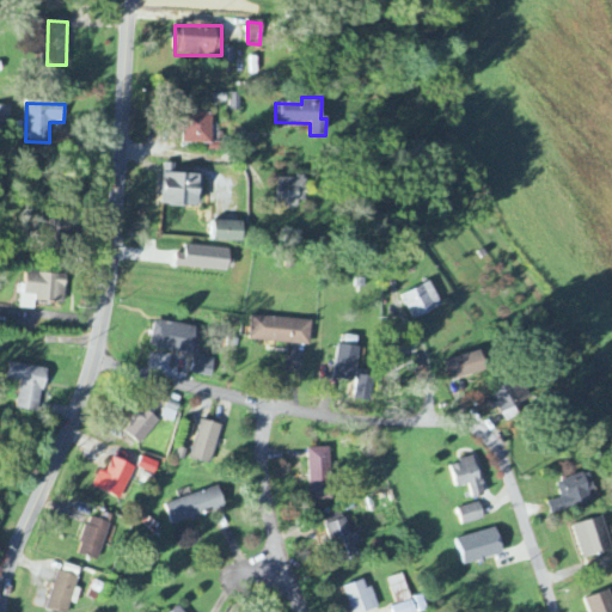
[(11,106),(0,106),(0,124),(11,124),(11,106)]
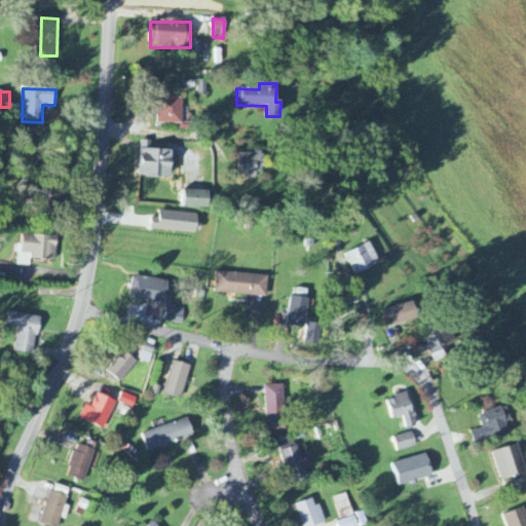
[(157,124),(182,124),(183,99),(158,98),(157,124)]
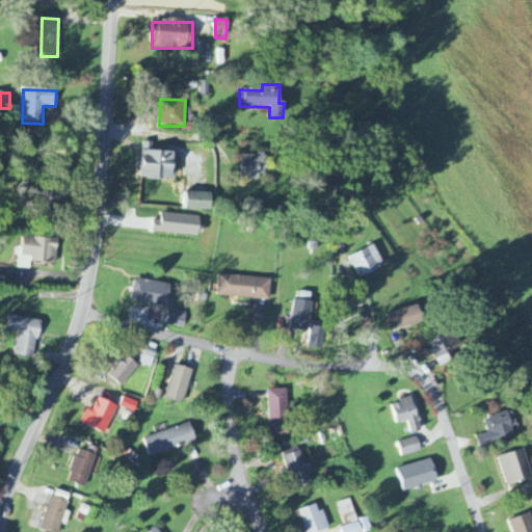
[(153,152),(153,143),(142,143),(141,180),(173,181),(174,153),(153,152)]
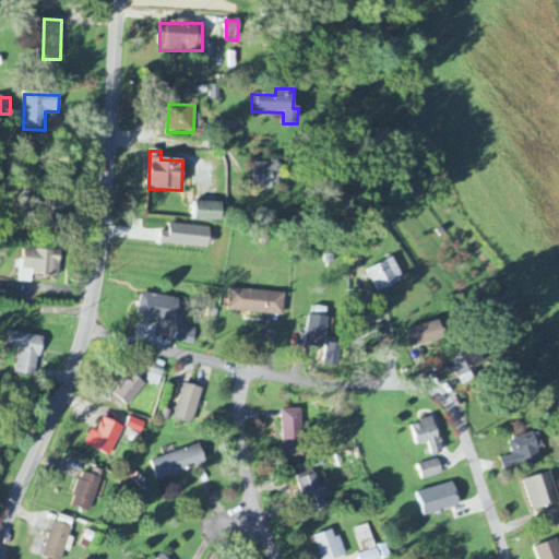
[(278,189),(278,164),(254,164),(253,189),(278,189)]
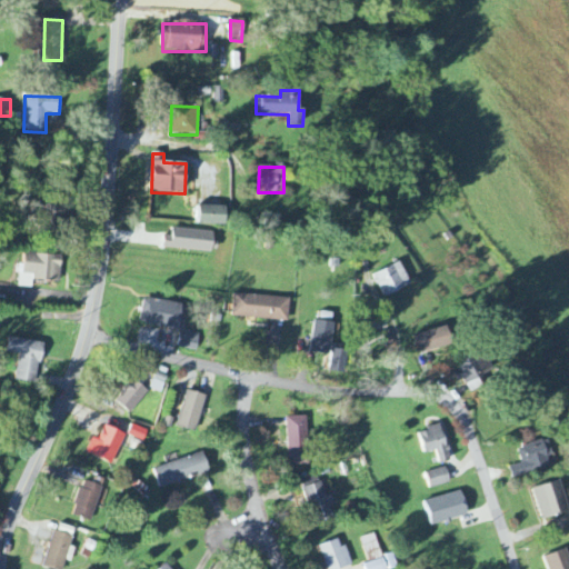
[(65,207),(37,206),(36,231),(63,232),(65,207)]
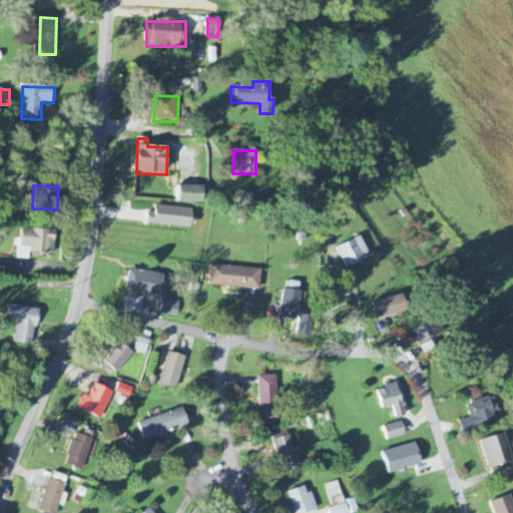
[(204,186),(180,186),(179,203),(203,203),(204,186)]
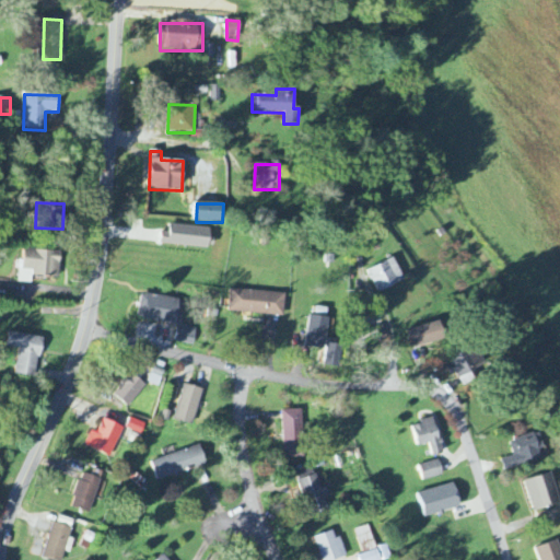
[(170,234),(162,234),(161,246),(209,248),(210,229),(170,226),(170,234)]
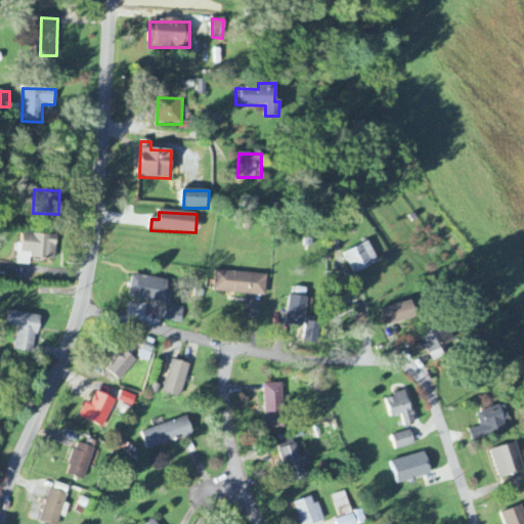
[(30,259),(55,260),(56,236),(20,234),(19,265),(30,266),(30,259)]
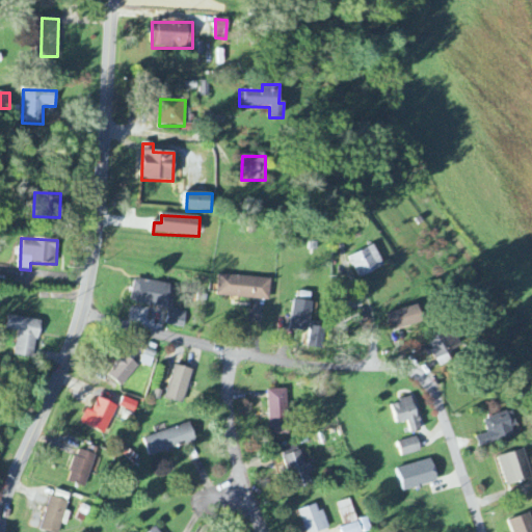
[(358,278),(383,268),(375,247),(349,258),(358,278)]
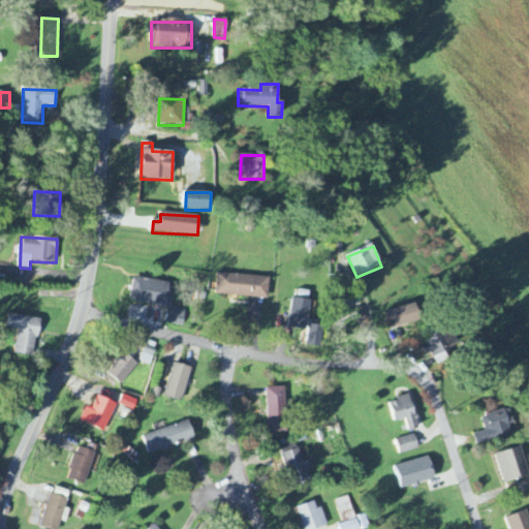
[(269,299),(270,277),(217,275),(216,297),(269,299)]
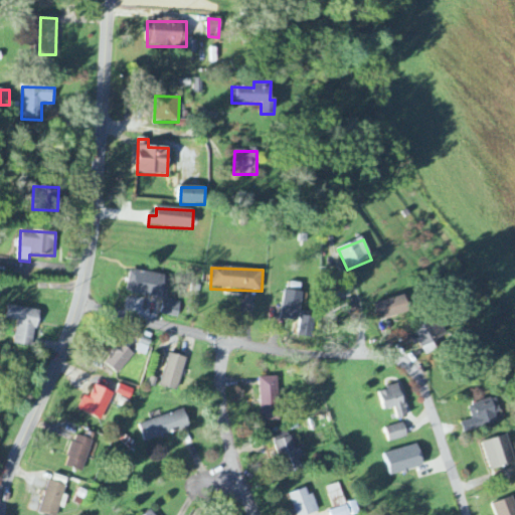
[(169,278),(131,270),(127,292),(164,300),(169,278)]
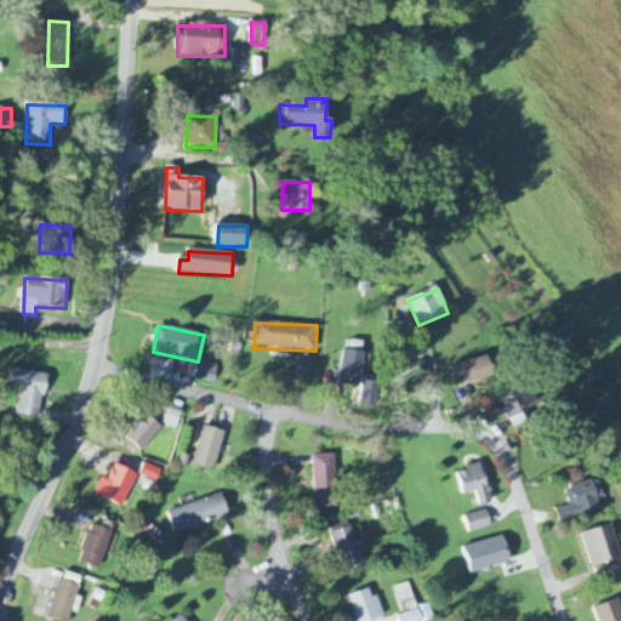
[(406,345),(387,343),(387,372),(406,372),(406,345)]
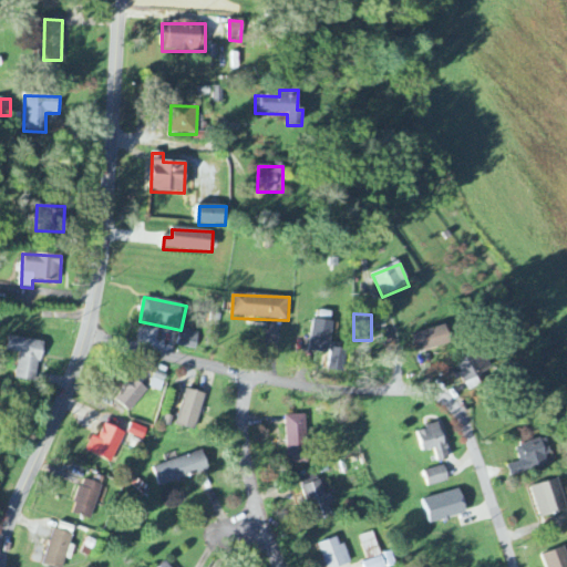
[(310,352),(329,354),(330,346),(332,322),(312,320),(310,352)]
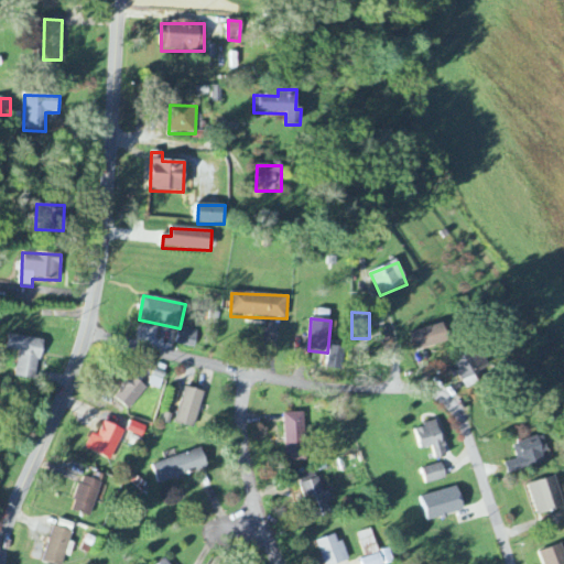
[(448,342),(443,324),(411,333),(416,351),(448,342)]
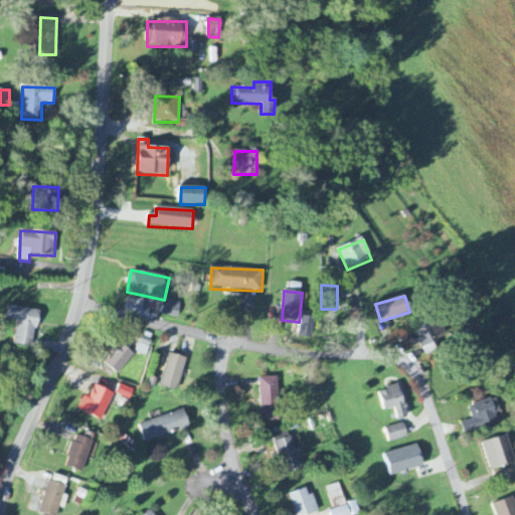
[(161,315),(177,319),(181,304),(164,300),(161,315)]
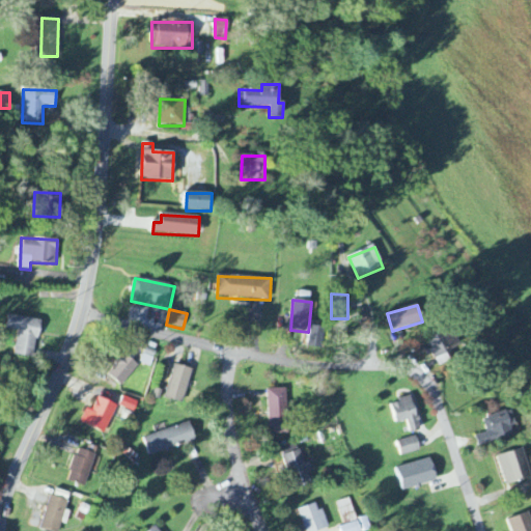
[(39,319),(8,316),(7,330),(17,331),(14,356),(35,359),(39,319)]
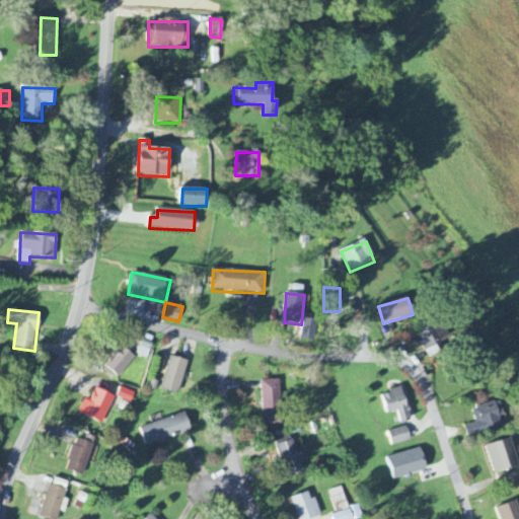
[(315,341),(316,320),(301,319),(300,340),(315,341)]
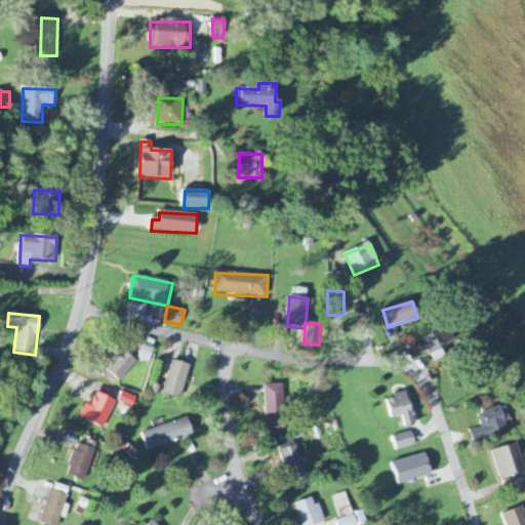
[(415,340),(422,353),(427,350),(434,363),(446,356),(443,352),(457,344),(446,324),(415,340)]
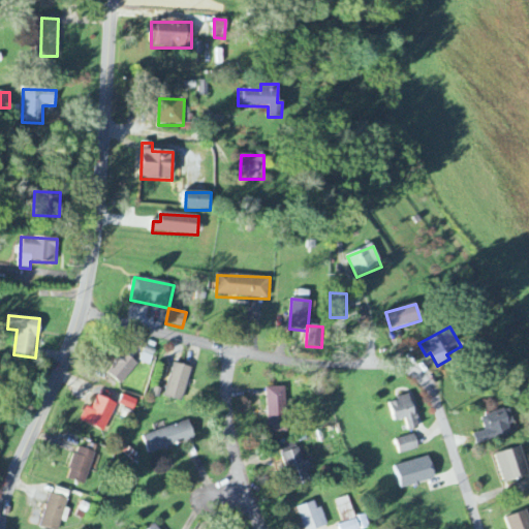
[(107,372),(121,384),(138,366),(125,352),(107,372)]
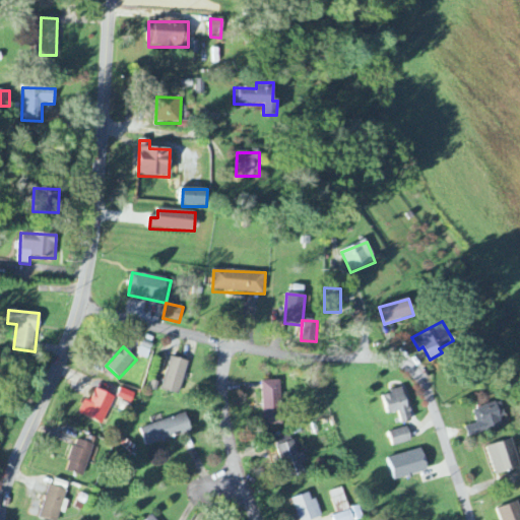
[(188,362),(170,358),(163,391),(180,395),(188,362)]
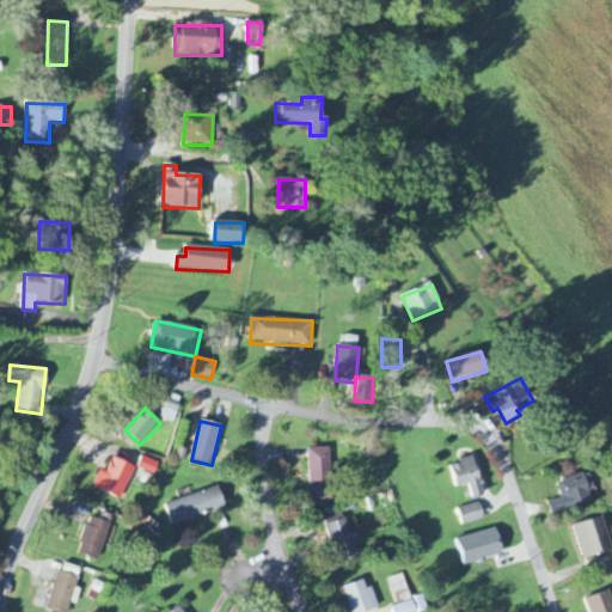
[(308,450),(308,501),(331,501),(330,448),(308,450)]
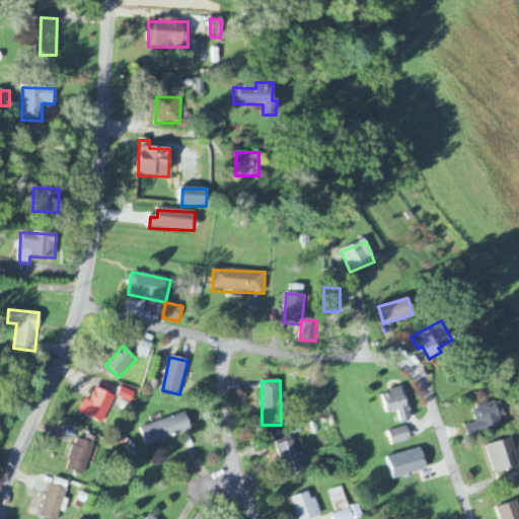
[(134,392),(120,388),(117,398),(131,402),(134,392)]
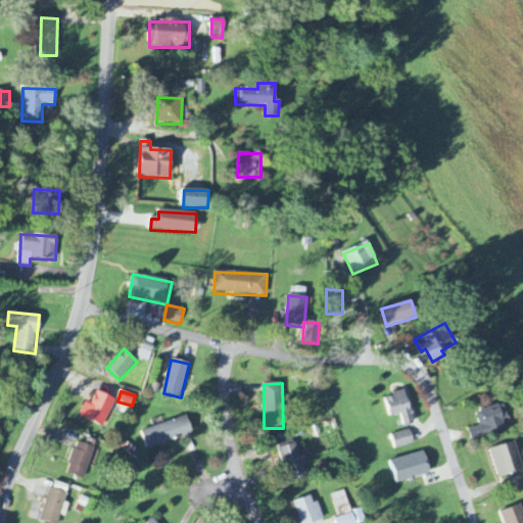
[(403,426),(414,424),(406,391),(385,396),(390,417),(401,414),(403,426)]
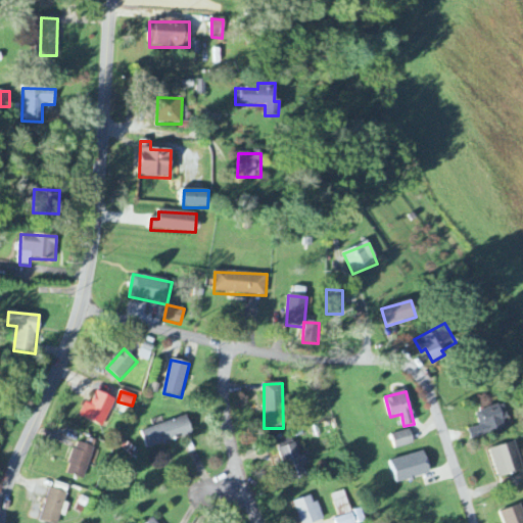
[(85,402),(79,418),(104,427),(114,398),(96,392),(91,406),(85,402)]
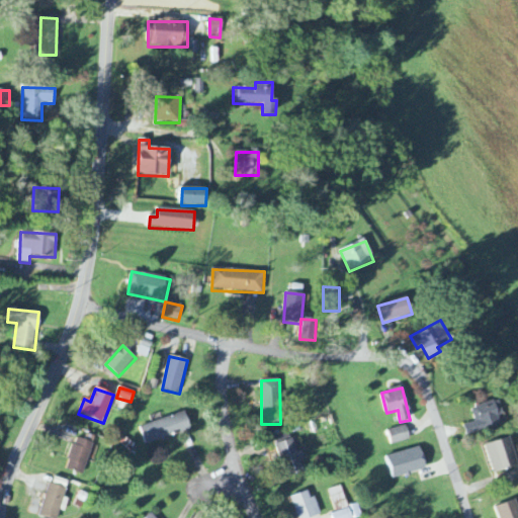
[(503,424),(495,401),(470,410),(475,422),(463,425),(467,436),(503,424)]
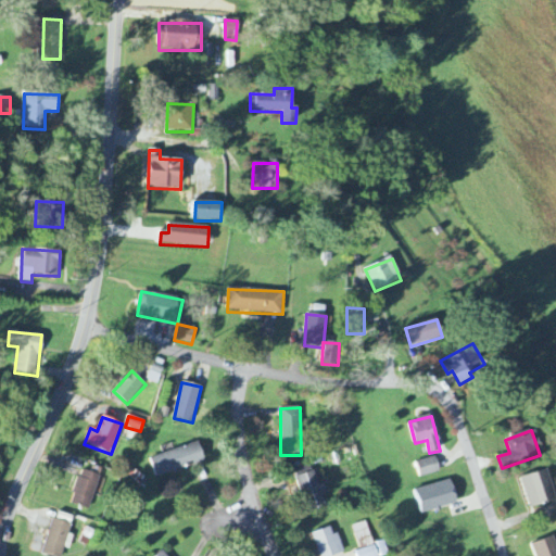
[(204,464),(200,444),(151,456),(155,476),(204,464)]
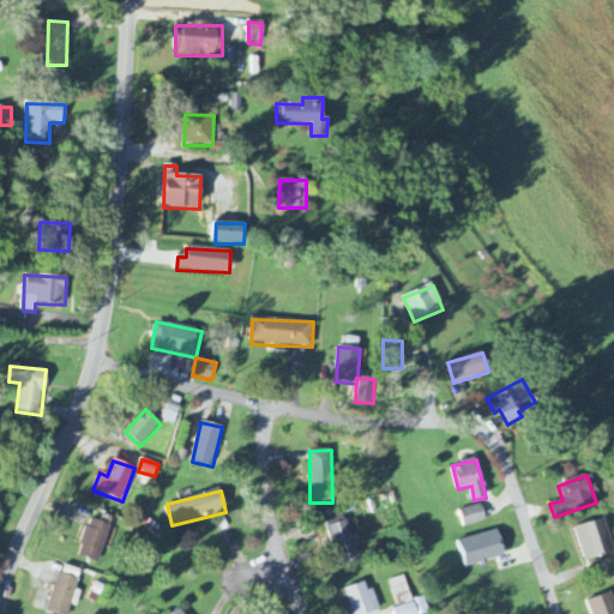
[(464,528),(486,522),(481,505),(459,511),(464,528)]
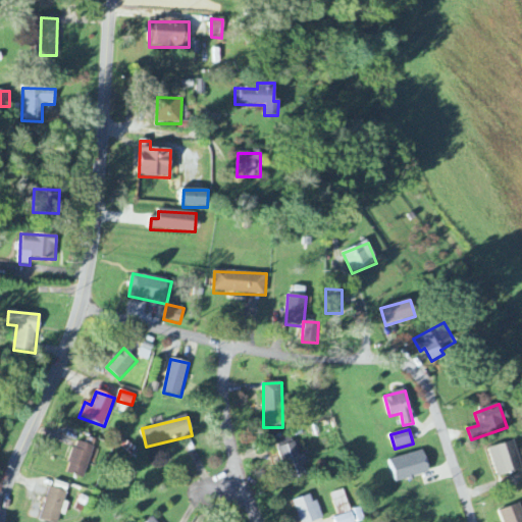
[(285,471),(292,468),(296,479),(306,475),(302,465),(303,464),(292,435),(274,441),(285,471)]
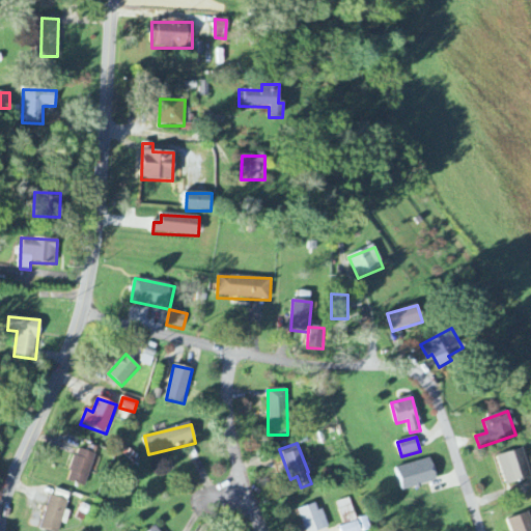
[(95,454),(77,449),(67,481),(86,486),(95,454)]
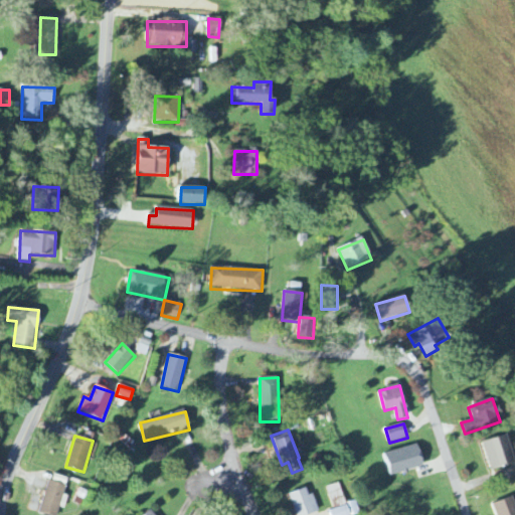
[(482,443),(490,471),(514,464),(507,436),(482,443)]
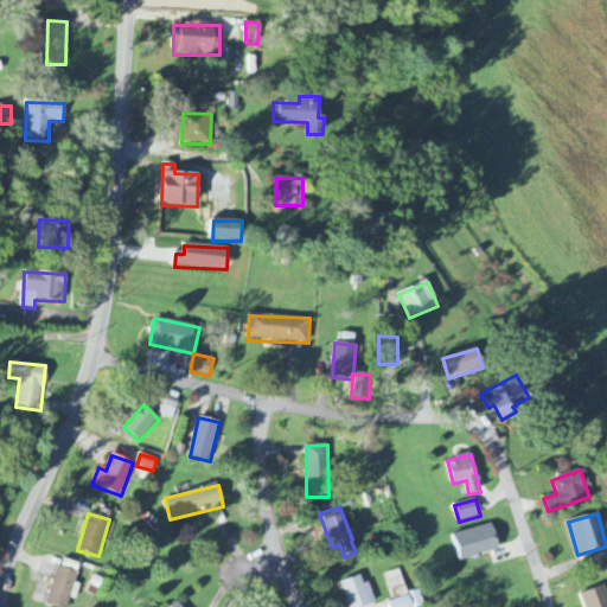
[(453,536),(460,562),(500,549),(492,524),(453,536)]
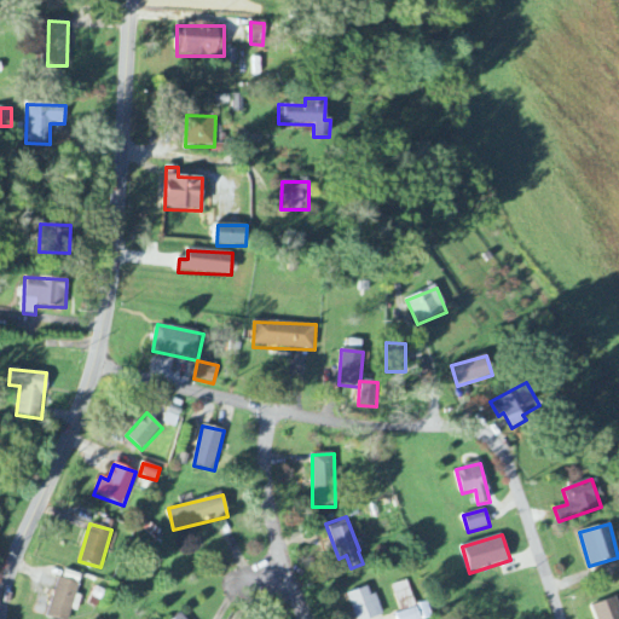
[(392,586),(399,613),(415,608),(408,582),(392,586)]
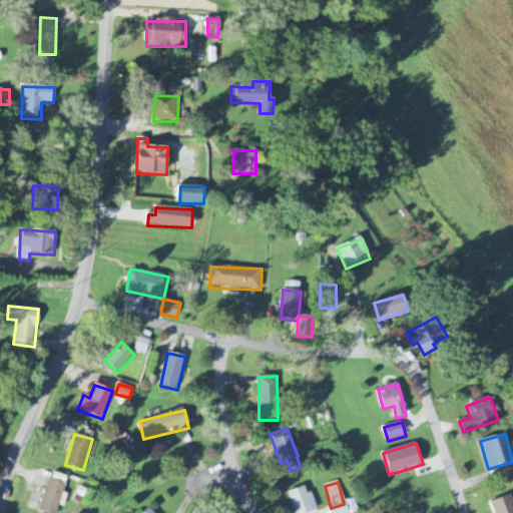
[(295,512),(310,512),(318,510),(312,492),(307,494),(305,487),(288,493),(295,512)]
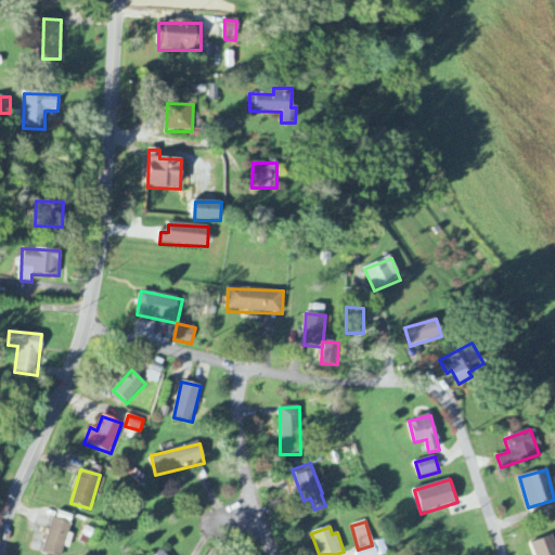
[(533,554),(554,554),(554,543),(552,536),(530,544),(533,554)]
